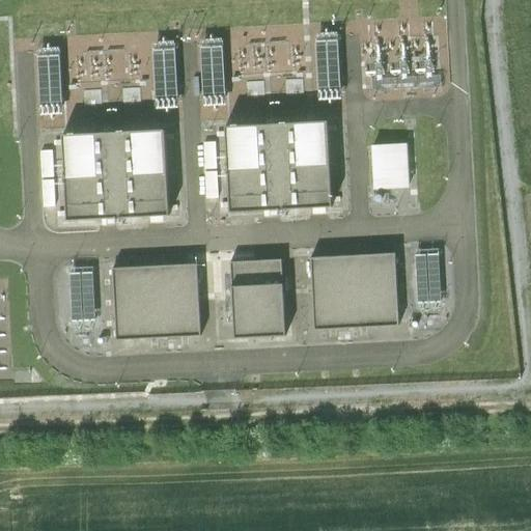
[(335,31),(315,32),(319,100),(339,99),(335,31)]
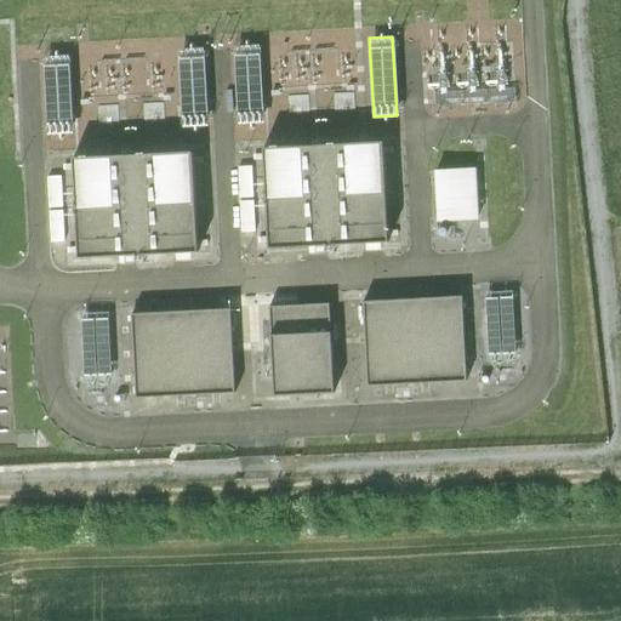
[(203,46),(181,46),(183,126),(205,125),(203,46)]
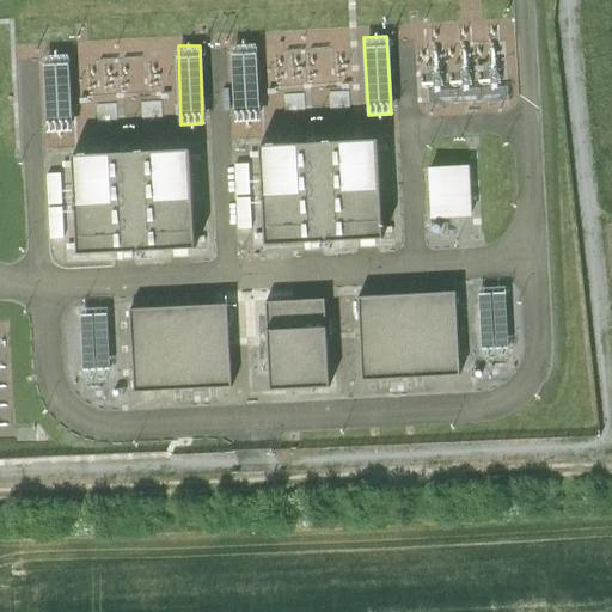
[(258,46),(234,47),(237,123),(262,122),(258,46)]
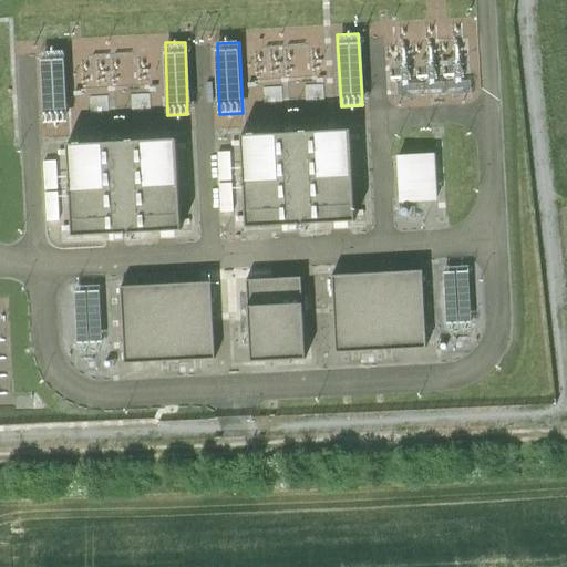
[(64,50),(41,51),(45,122),(69,120),(64,50)]
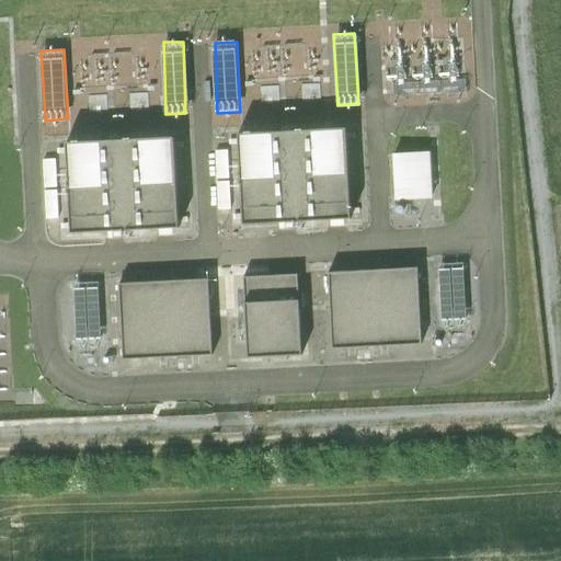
[(346,129),(236,135),(240,222),(351,216),(346,129)]
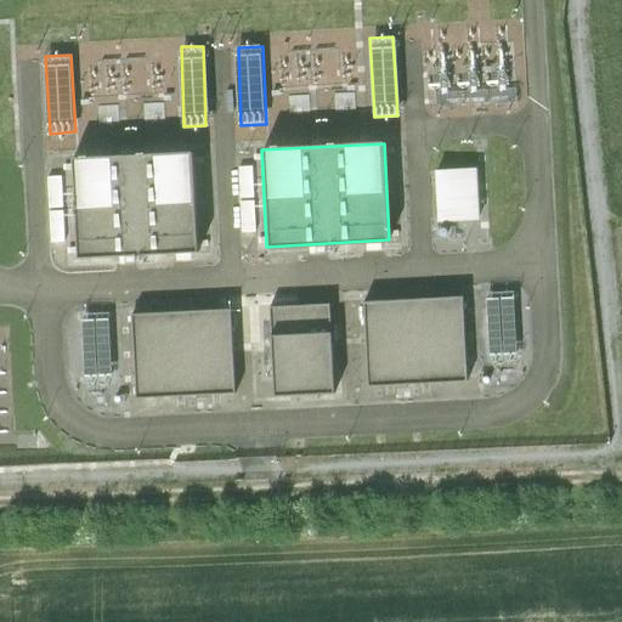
[(192,152),(69,159),(75,255),(197,249),(192,152)]
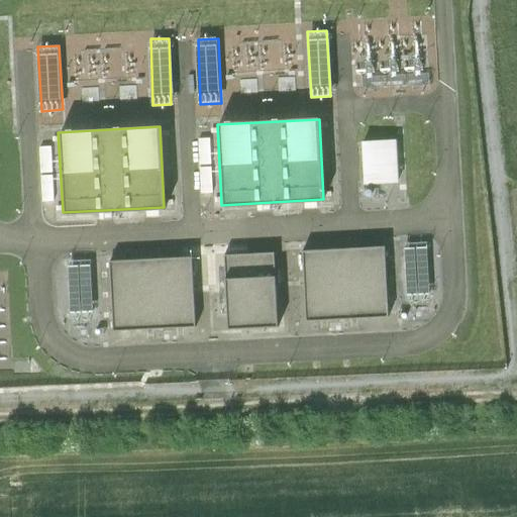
[(400,136),(364,138),(367,186),(402,184),(400,136)]
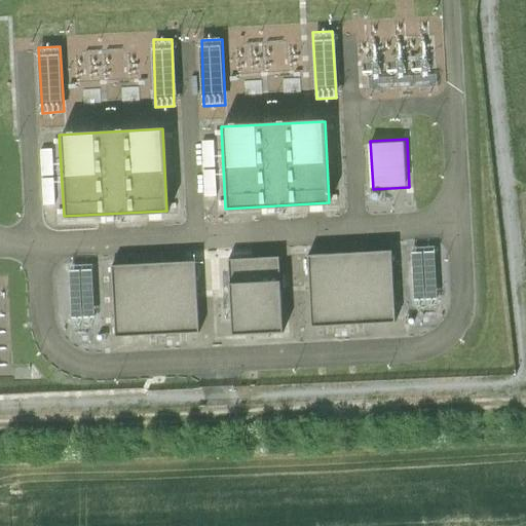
[(308,254),(310,326),(393,324),(391,253),(308,254)]
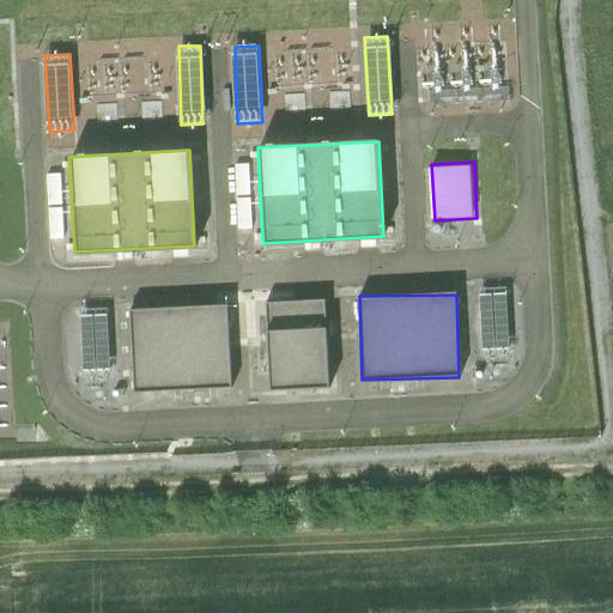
[(132,304),(134,388),(231,386),(229,303),(132,304)]
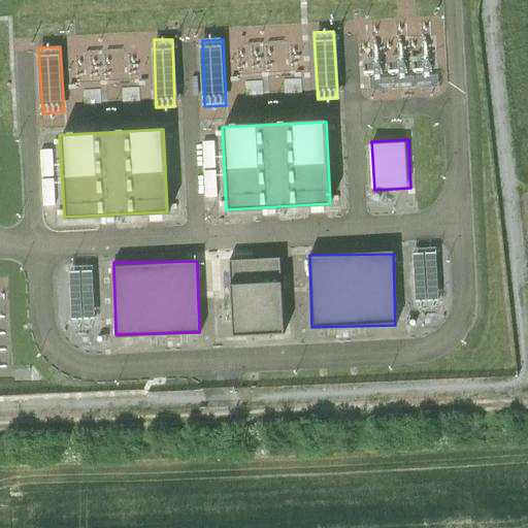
[(230,261),(236,338),(285,333),(282,261),(230,261)]
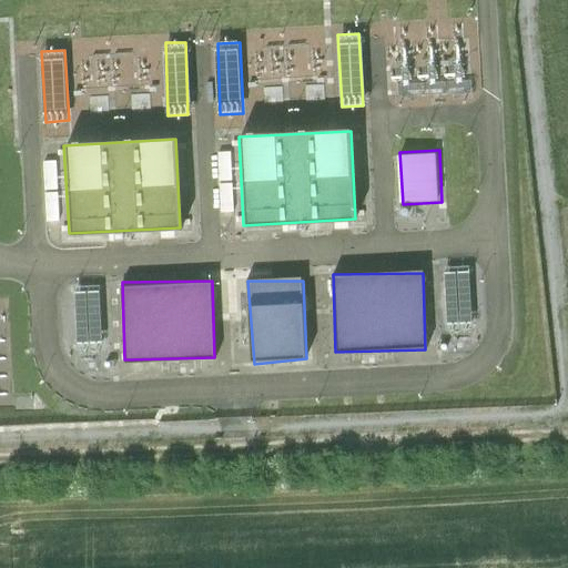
[(100,285),(75,286),(78,350),(102,348),(100,285)]
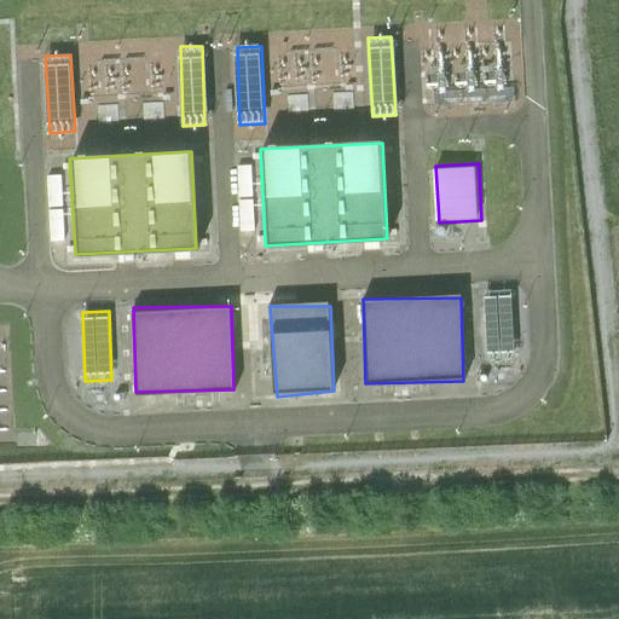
[(492,342),(514,343),(515,313),(493,312),(492,342)]
